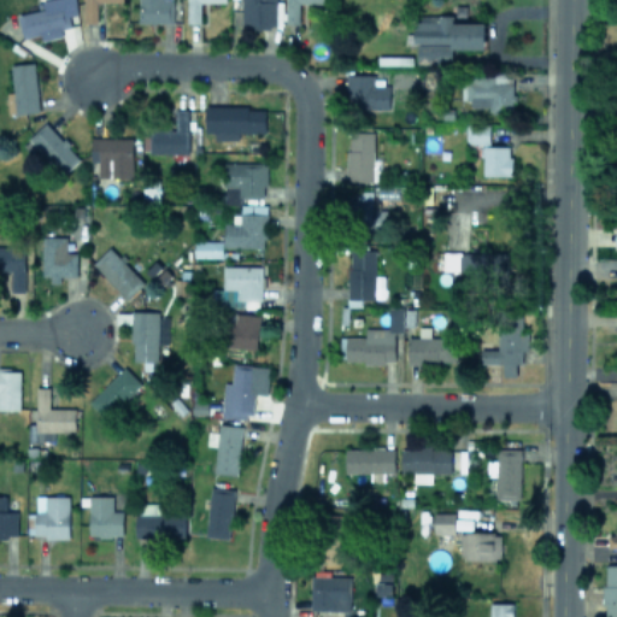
[(41,0),(43,9),(17,13),(22,37),(40,34),(41,40),(62,35),(60,29),(71,27),(69,16),(77,15),(74,0),(41,0)]
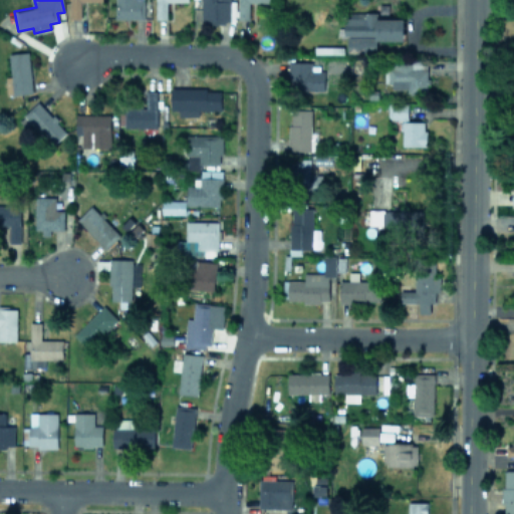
[(101,0),(69,0),(69,18),(80,18),(80,1),(102,1),(101,0)]
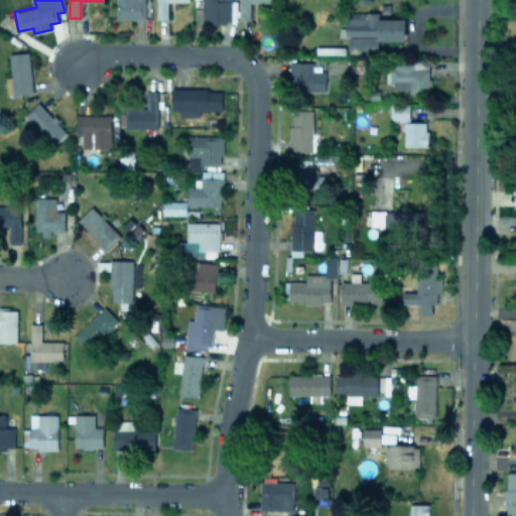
[(116,0),(116,18),(143,19),(143,0),(116,0)]
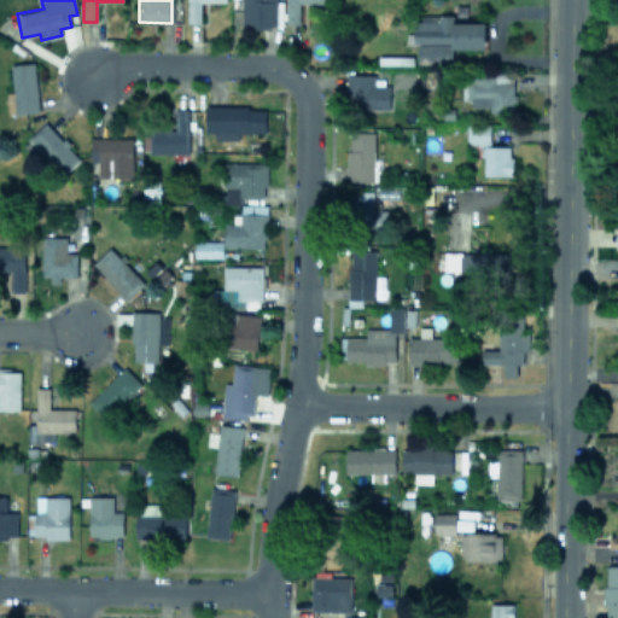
[(187,0),(187,23),(200,23),(200,1),(227,1),(226,0),(187,0)]
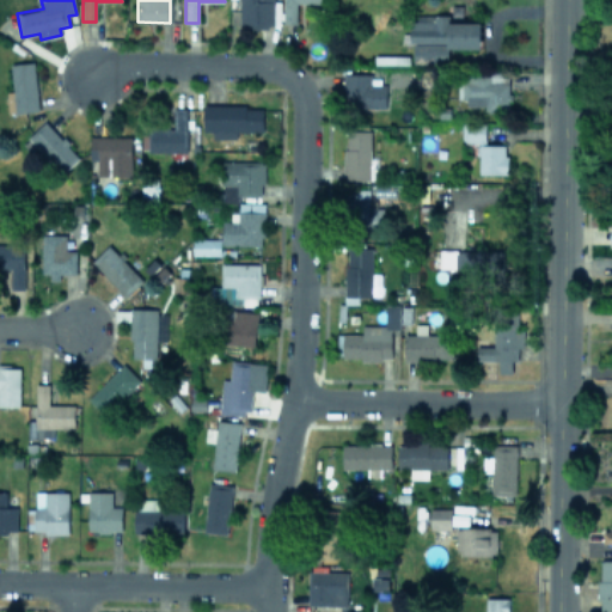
[(280,25),(280,0),(274,0),(273,0),(239,0),(240,26),(280,25)]
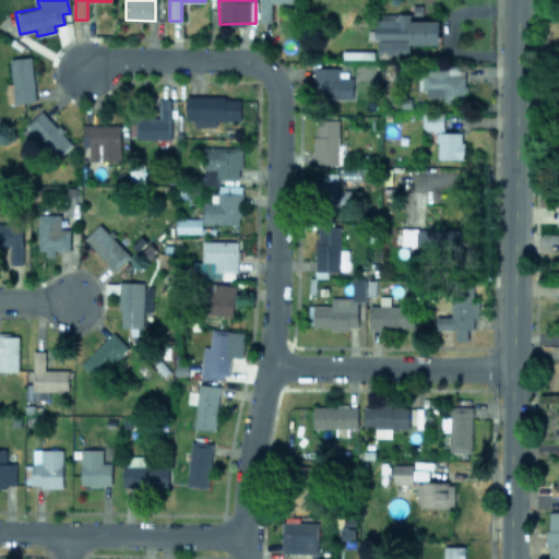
[(294,0),(258,0),(259,22),(271,21),(271,2),(295,2),(294,0)]
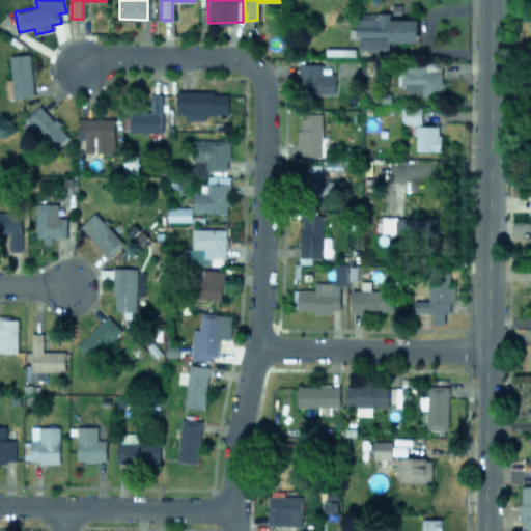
[(418,20),(389,19),(389,12),(358,12),(357,50),(388,51),(389,42),(418,42),(418,20)]
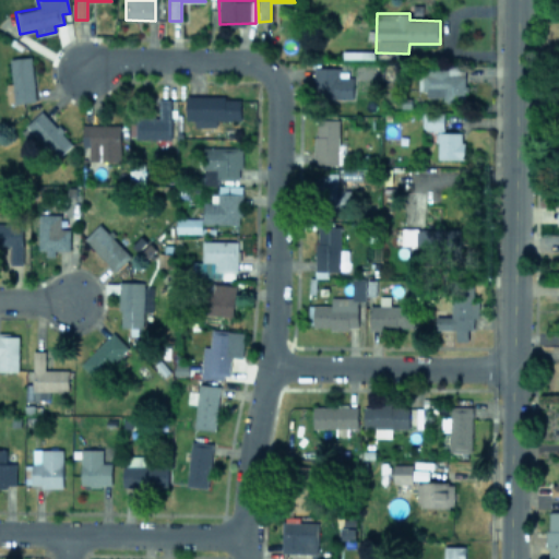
[(9,58),(14,103),(35,100),(31,56),(9,58)]
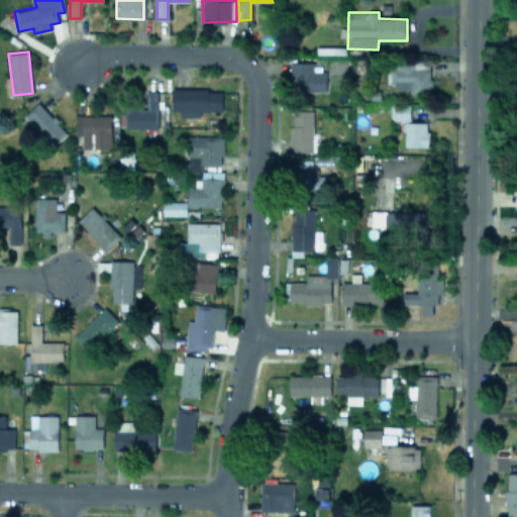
[(392,89),(409,89),(409,93),(426,93),(425,61),(391,62),(392,89)]
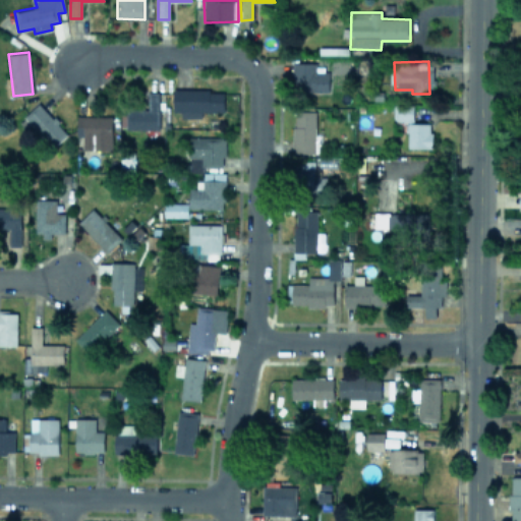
[(329,93),(329,71),(315,71),(315,62),(294,62),(293,91),(329,93)]
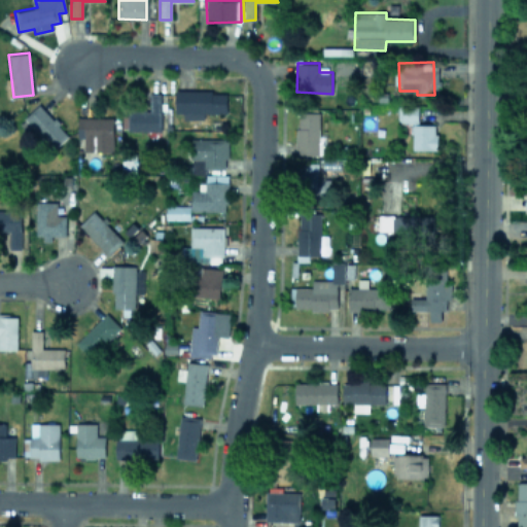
[(226,112),(226,91),(175,91),(176,112),(183,112),(183,119),(204,119),(204,113),(226,112)]
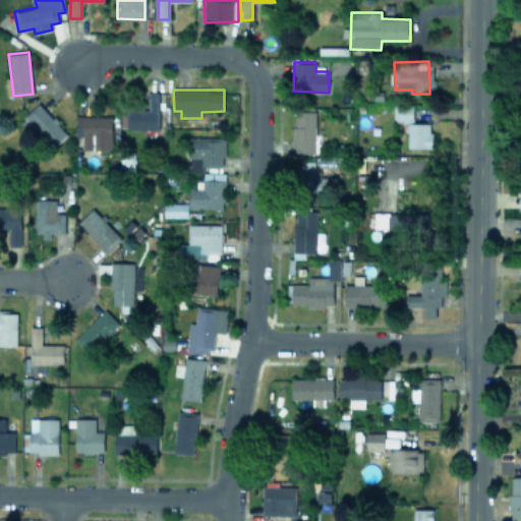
[(147,128),(147,136),(160,136),(159,92),(148,93),(149,109),(125,109),(126,129),(147,128)]
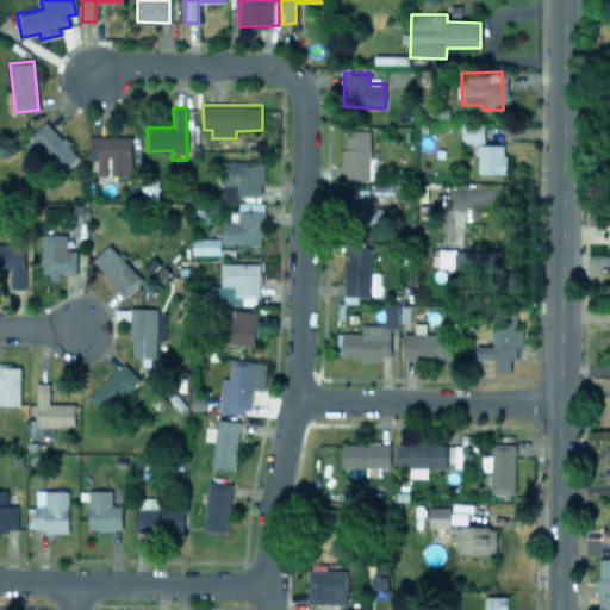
[(27,135),(58,173),(78,157),(47,119),(27,135)]
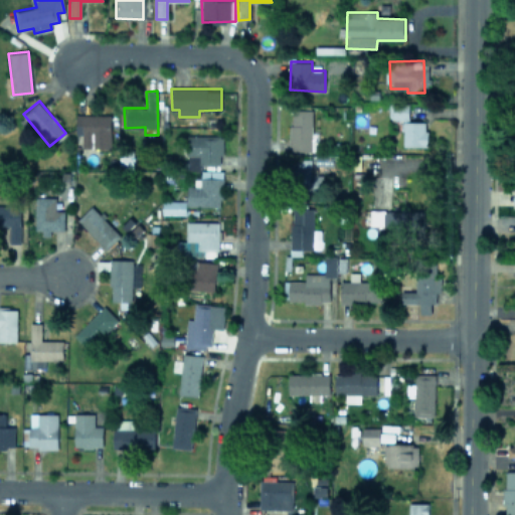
[(408,104),(388,104),(388,119),(408,120),(408,104)]
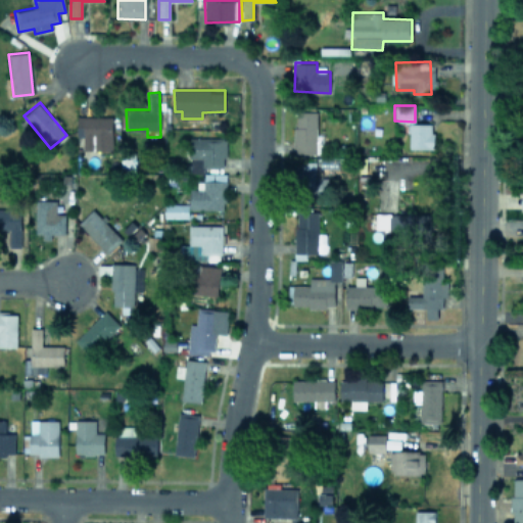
[(317,111),(295,110),(294,153),(316,153),(317,111)]
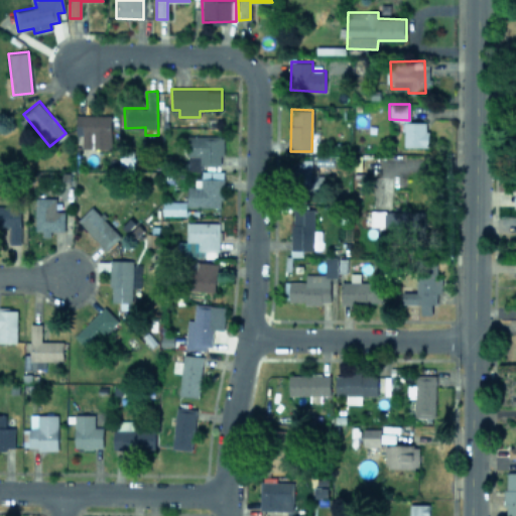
[(111,147),(110,114),(76,115),(76,134),(82,134),(82,148),(111,147)]
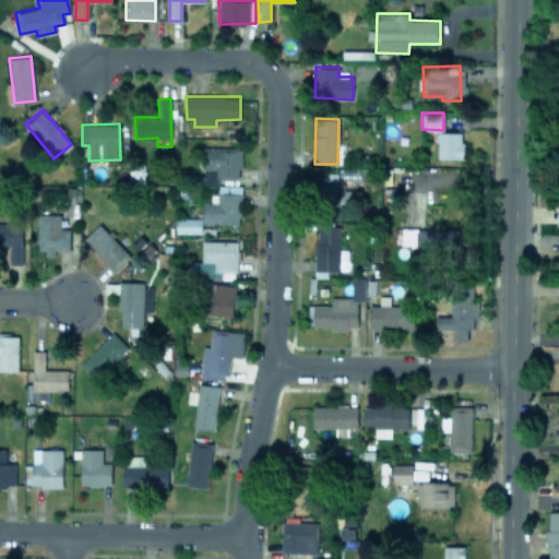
[(437,158),(463,158),(463,132),(438,132),(437,158)]
